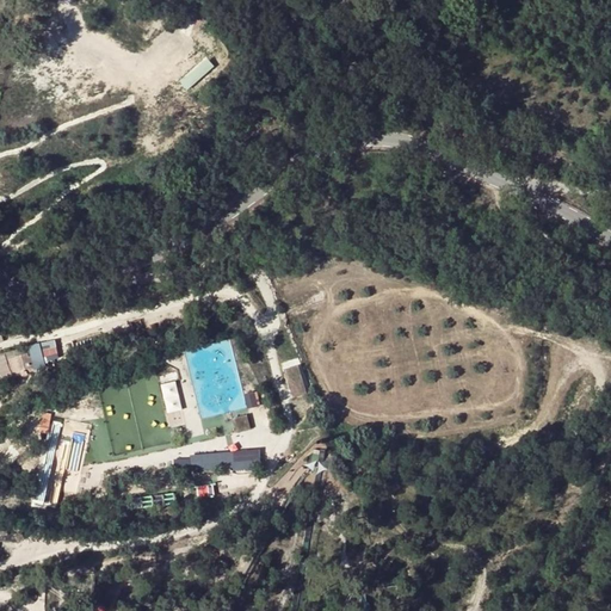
[(185,80),(190,88),(221,68),(215,60),(185,80)]
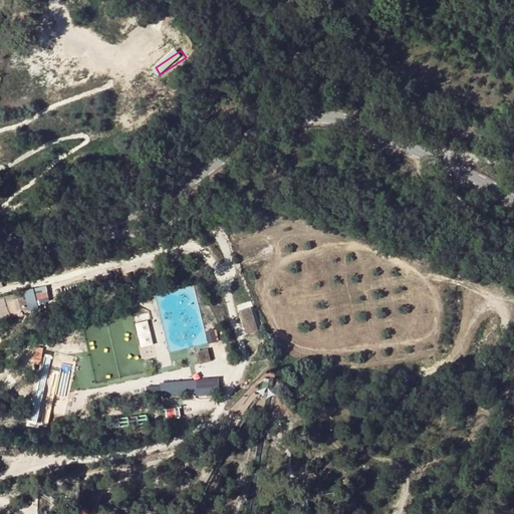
[(25,290),(0,296),(0,318),(31,310),(25,290)]
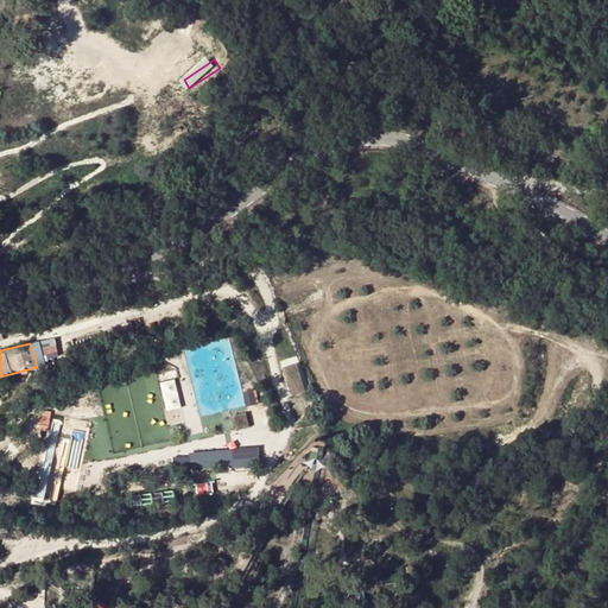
[(286,367),(295,396),(309,391),(301,362),(286,367)]
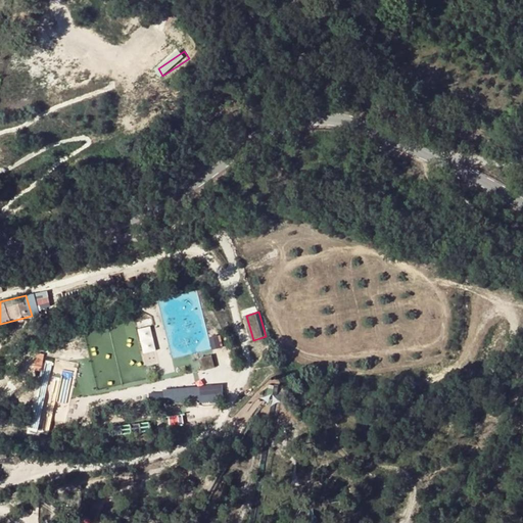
[(137,329),(143,353),(155,350),(150,326),(137,329)]
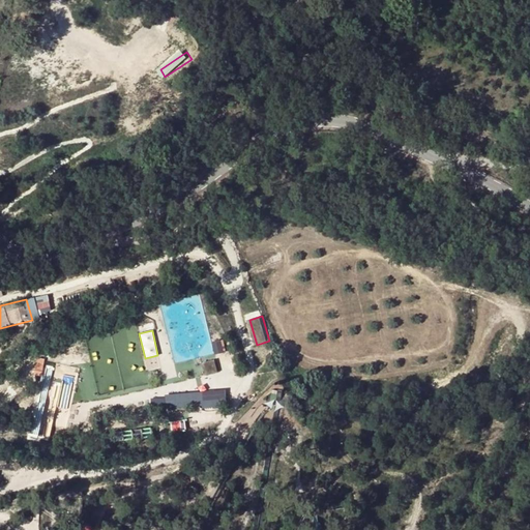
[(214,343),(216,352),(225,350),(223,341),(214,343)]
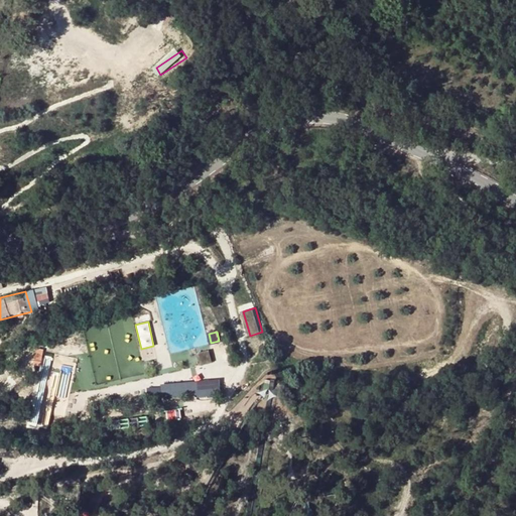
[(211,352),(201,353),(202,363),(212,361),(211,352)]
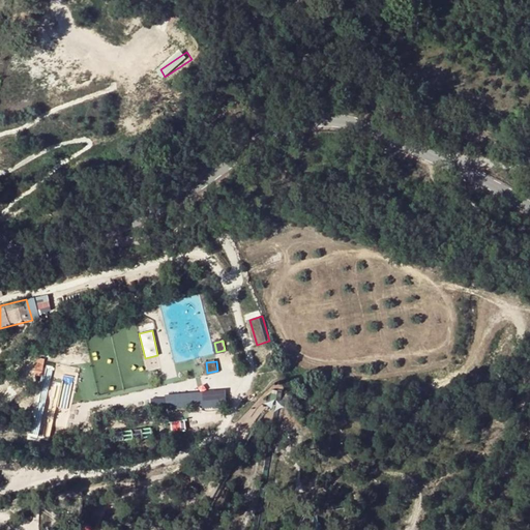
[(227,390),(167,393),(168,406),(228,403),(227,390)]
